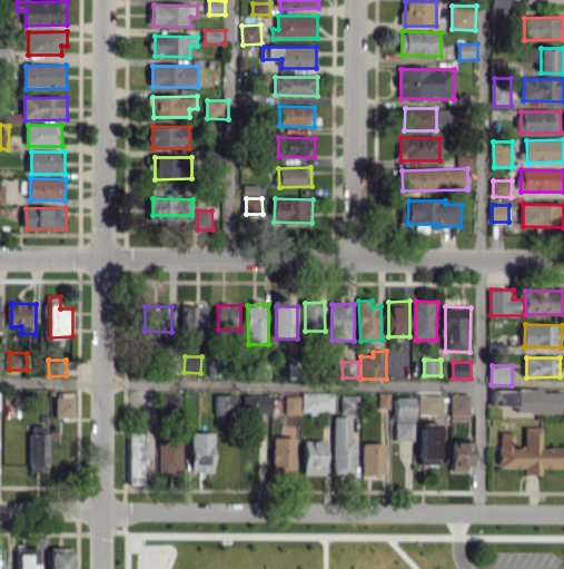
[(494,391),(494,406),(518,406),(518,413),(563,414),(563,391),(494,391)]
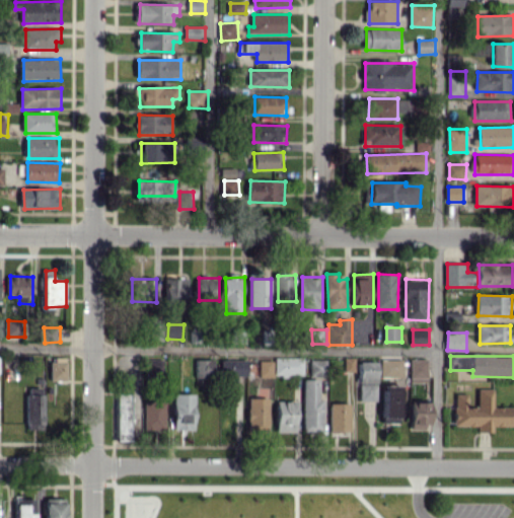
[(278,359),(278,376),(306,376),(305,358),(278,359)]
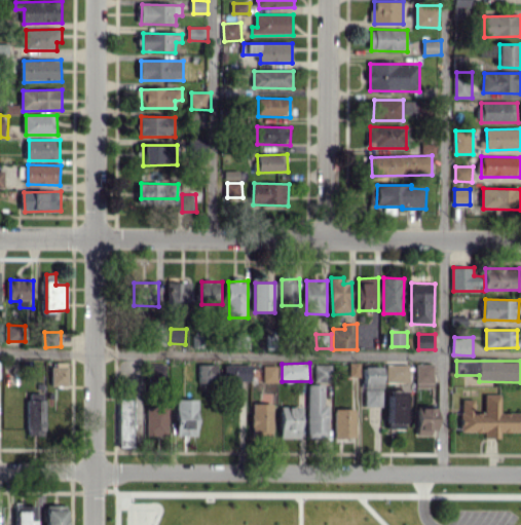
[(352,377),(363,377),(362,363),(351,363),(352,377)]
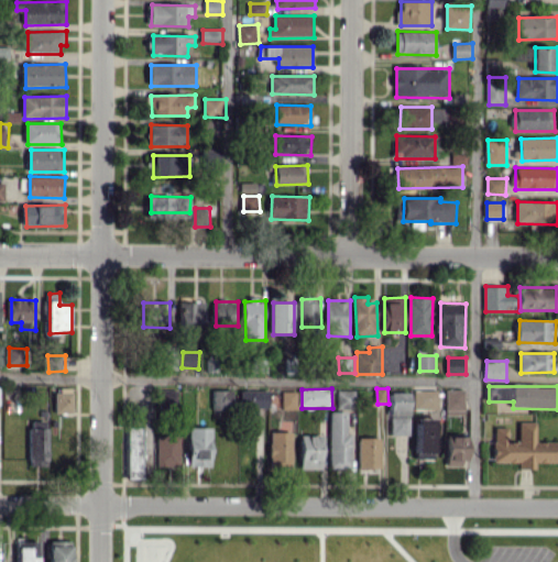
[(57,414),(75,414),(76,390),(58,390),(57,414)]
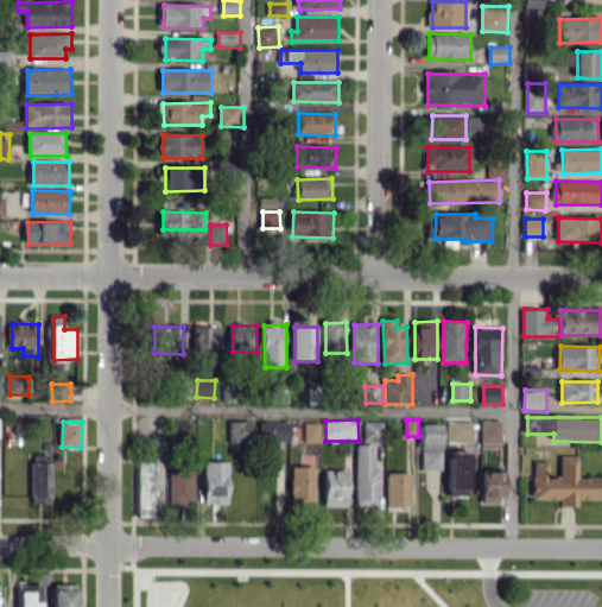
[(253,422),(232,422),(232,443),(253,442),(253,422)]
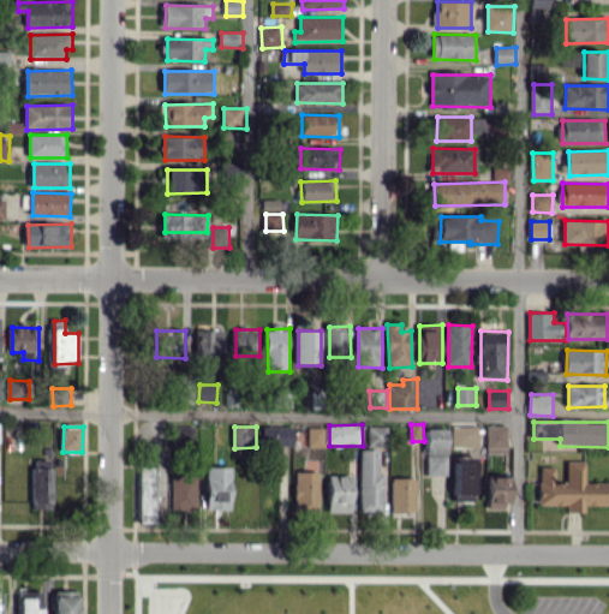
[(296,428),(267,427),(266,447),(296,447),(296,428)]
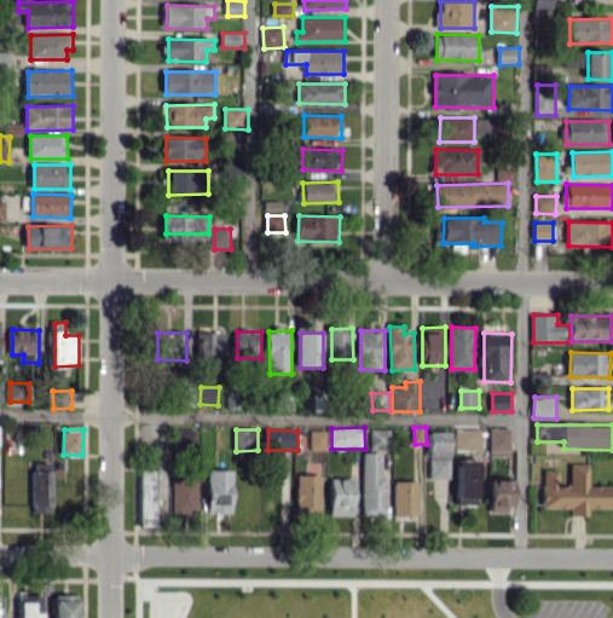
[(374,449),(392,449),(392,431),(374,429),(374,449)]
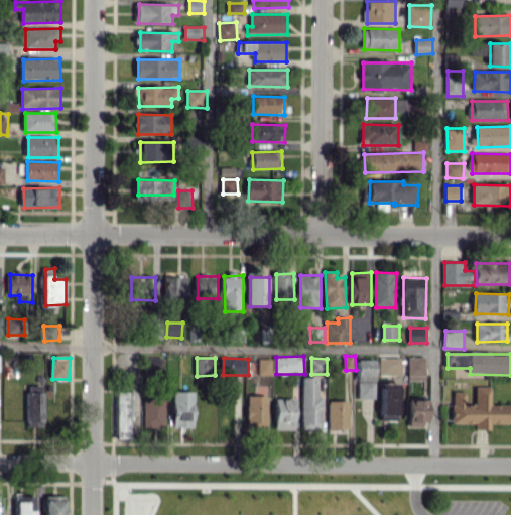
[(403,359),(381,358),(381,374),(403,374),(403,359)]
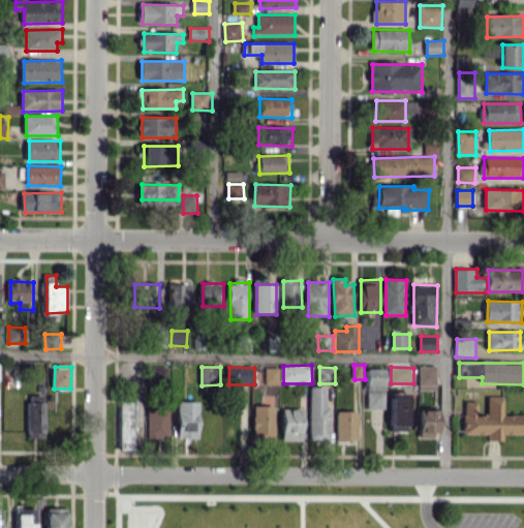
[(438,391),(438,367),(421,367),(421,391),(438,391)]
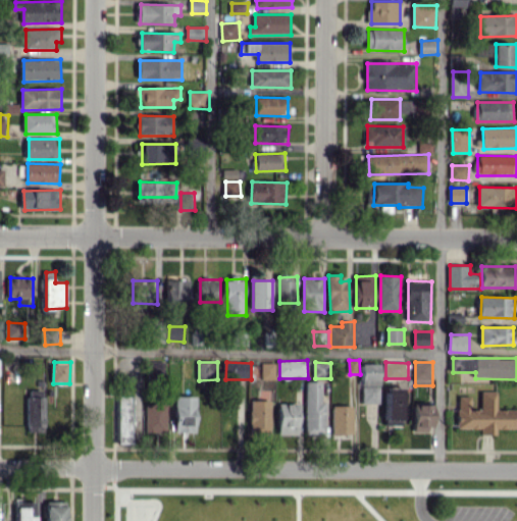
[(264,379),(277,380),(277,363),(264,363),(264,379)]
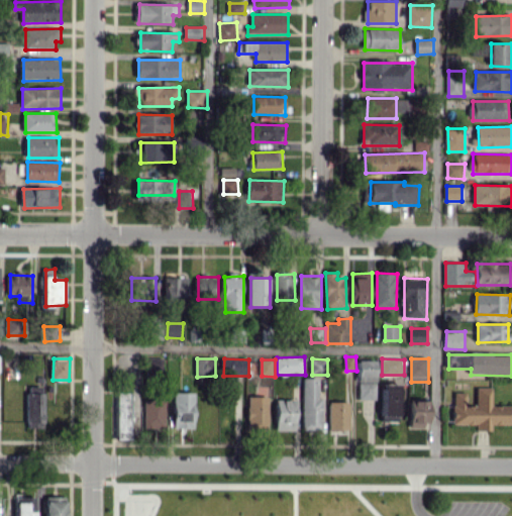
[(378,362),(360,360),(360,382),(378,382),(378,362)]
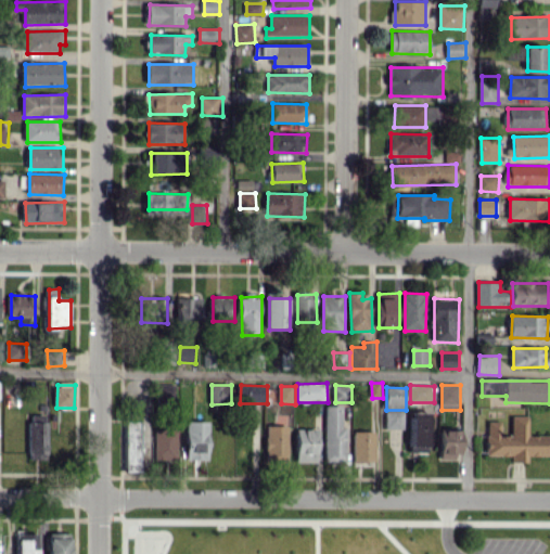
[(328,462),(348,462),(347,427),(344,427),(344,406),(327,406),(328,462)]
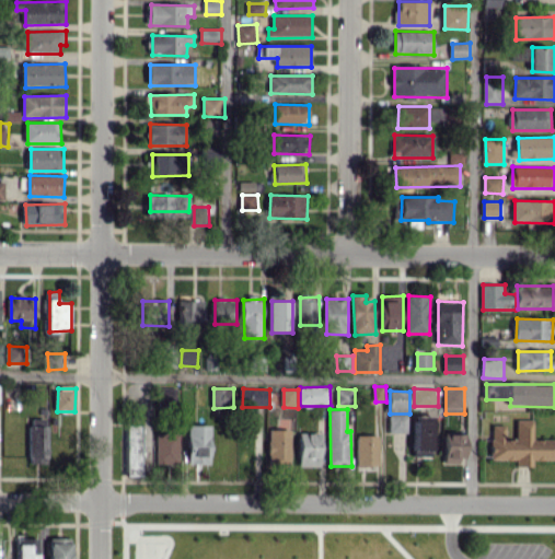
[(392,415),(391,433),(408,433),(408,416),(392,415)]
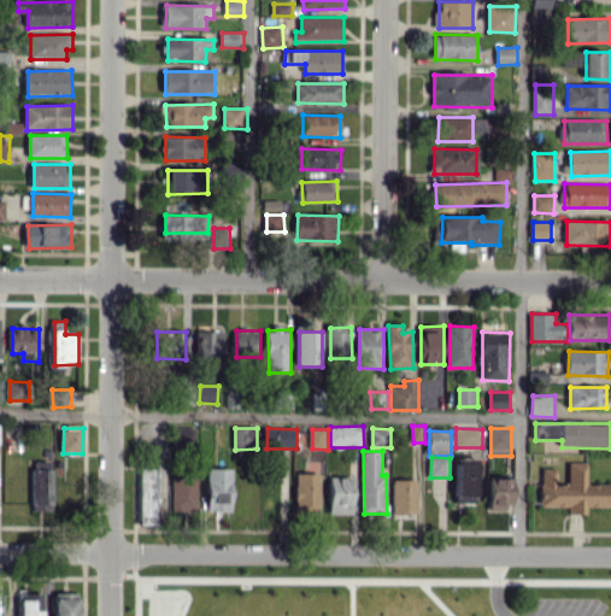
[(477,459),(458,458),(457,504),(476,504),(477,459)]
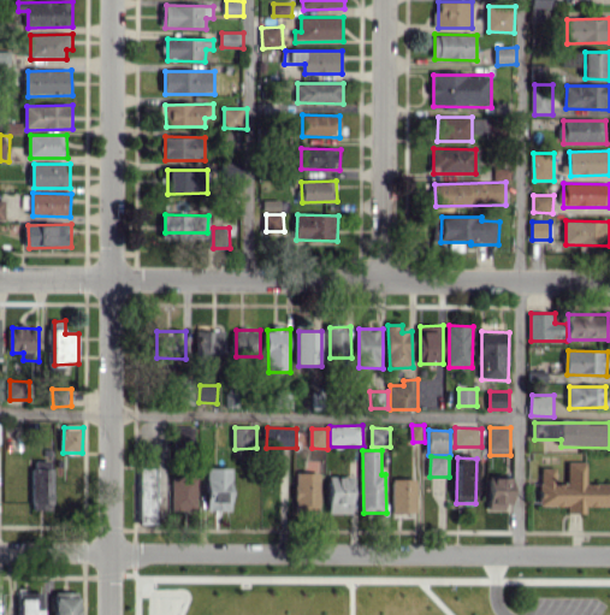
[(543,507),(569,506),(570,514),(588,513),(588,506),(609,506),(609,484),(588,484),(588,462),(570,462),(570,483),(558,484),(558,468),(543,468),(543,507)]
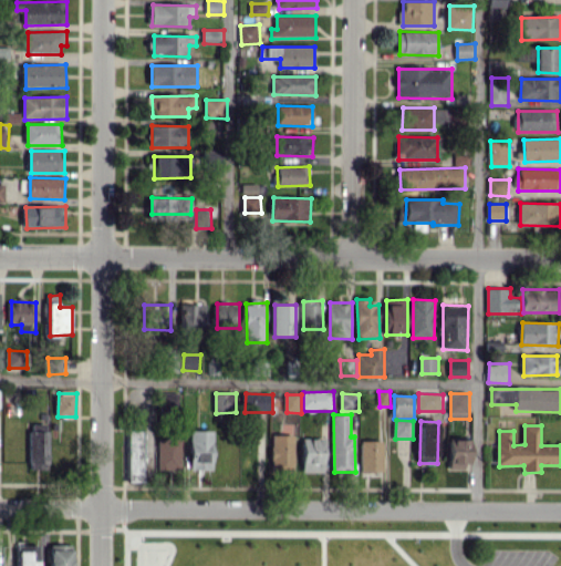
[(51,431),(32,432),(32,470),(51,470),(51,431)]
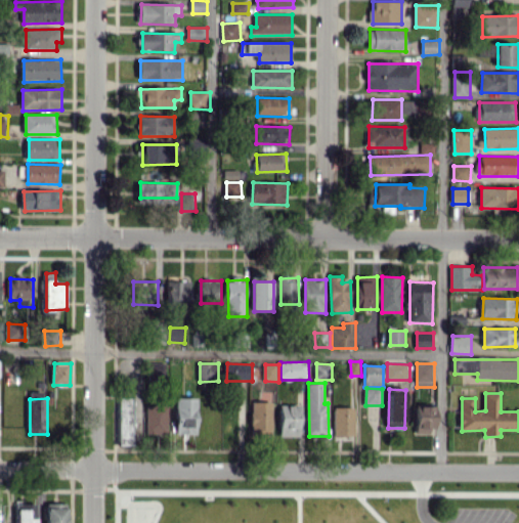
[(121,445),(136,445),(135,398),(121,398),(121,445)]
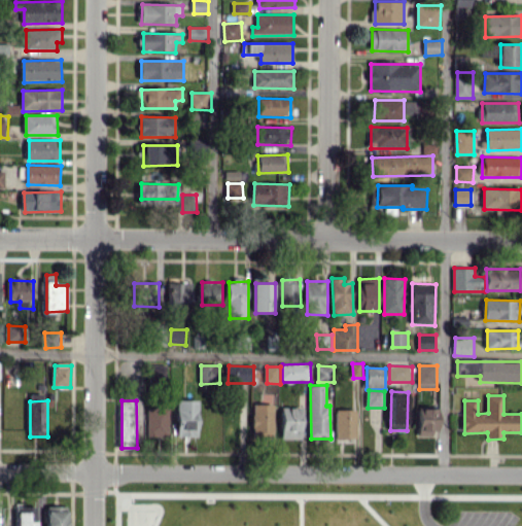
[(200,400),(179,400),(179,436),(200,437),(200,400)]
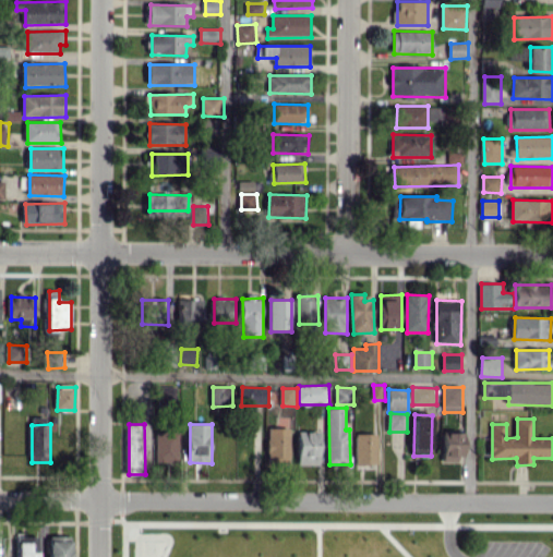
[(292,428),(268,428),(268,464),(291,464),(292,428)]
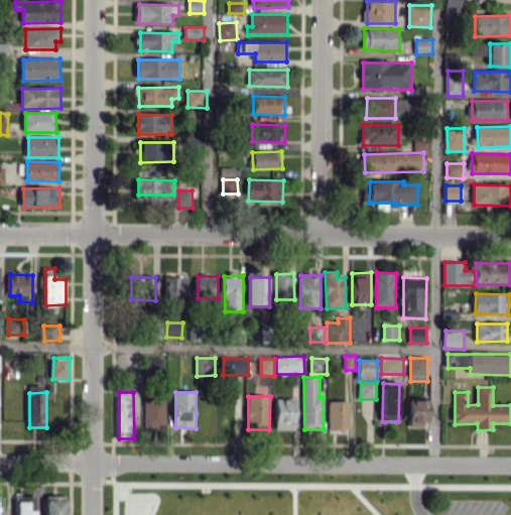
[(168,399),(145,398),(145,427),(167,428),(168,399)]
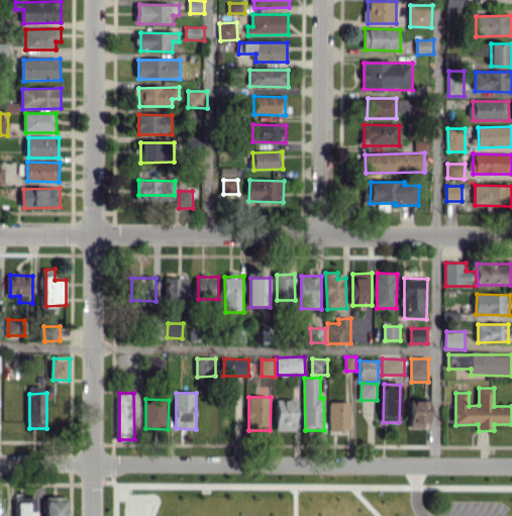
[(278,430),(298,431),(298,400),(278,400),(278,430)]
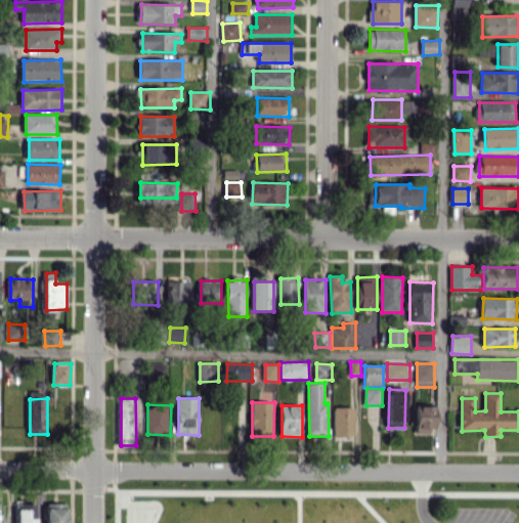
[(436,406),(418,406),(417,434),(435,434),(436,406)]
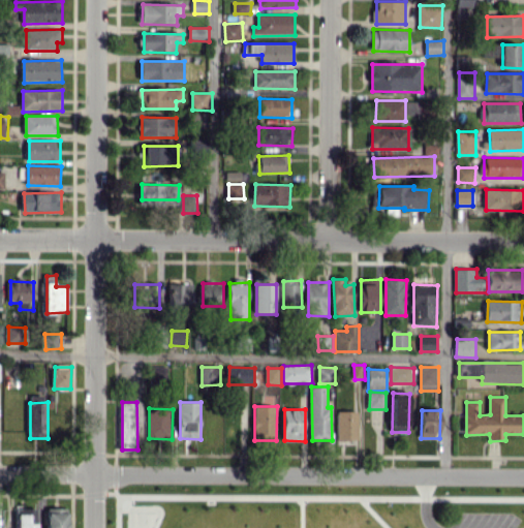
[(360,440),(359,411),(339,412),(339,441),(360,440)]
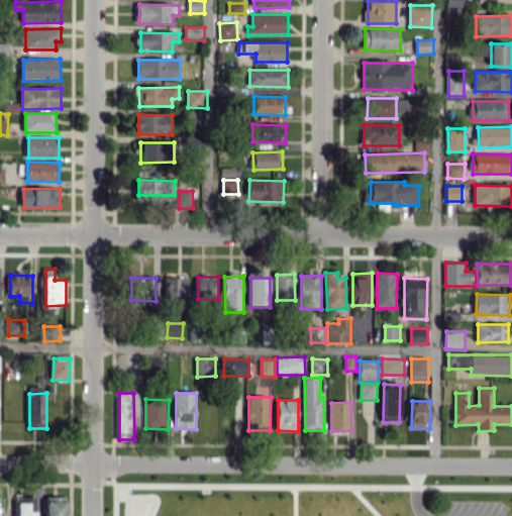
[(19,497),(18,515),(37,515),(38,497),(19,497)]
